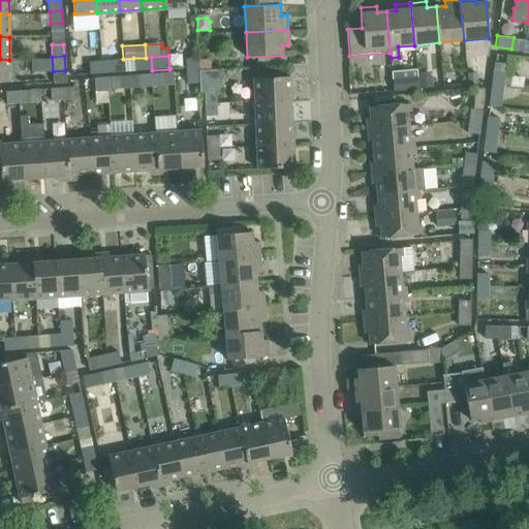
[(146,58),(133,58),(134,71),(152,70),(151,57),(146,58)]
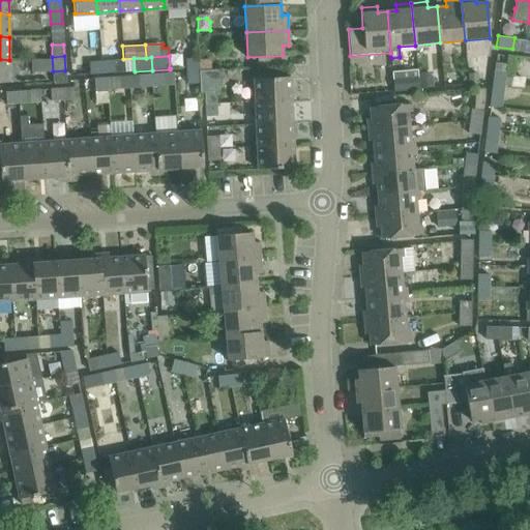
[(199,70),(198,60),(198,57),(187,58),(188,71),(199,70)]
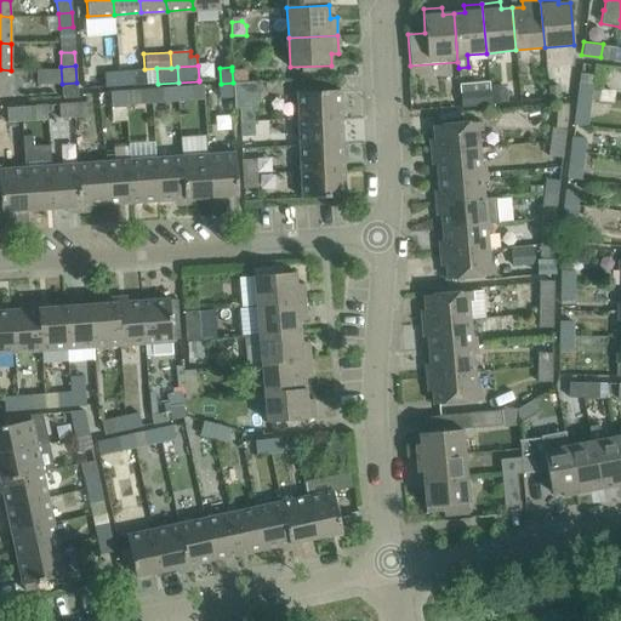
[(157,68),(144,69),(146,85),(158,84),(157,68)]
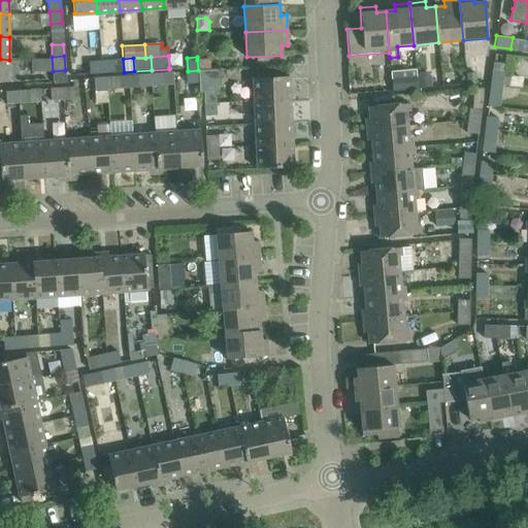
[(0,59),(0,81),(9,83),(9,60),(0,59)]
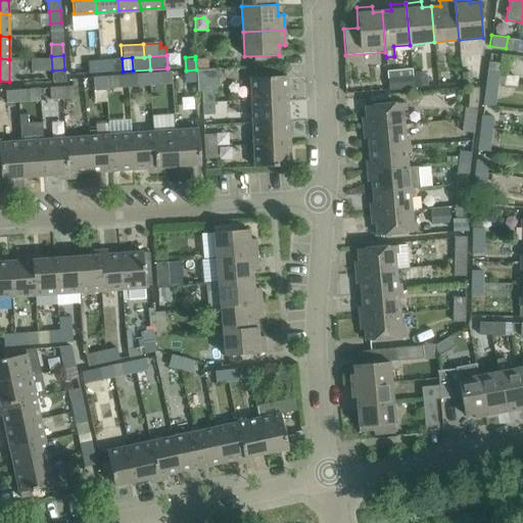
[(51,58),(31,58),(31,72),(51,72),(51,58)]
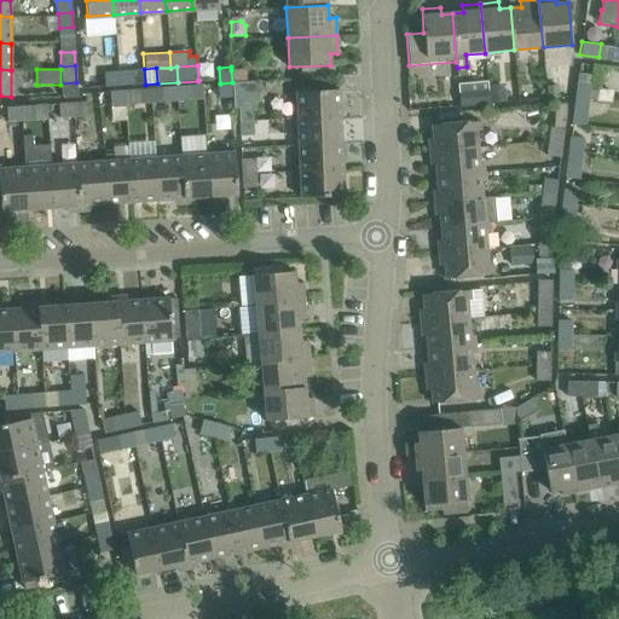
[(134,85),(145,85),(144,69),(133,70),(134,85)]
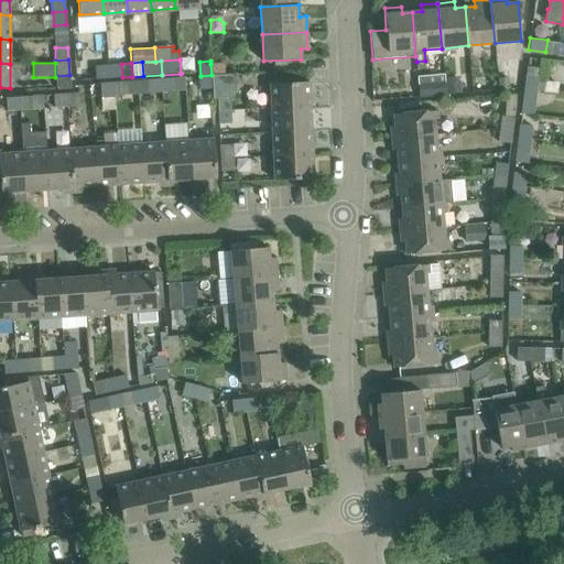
[(224,63),(210,64),(212,75),(225,75),(224,63)]
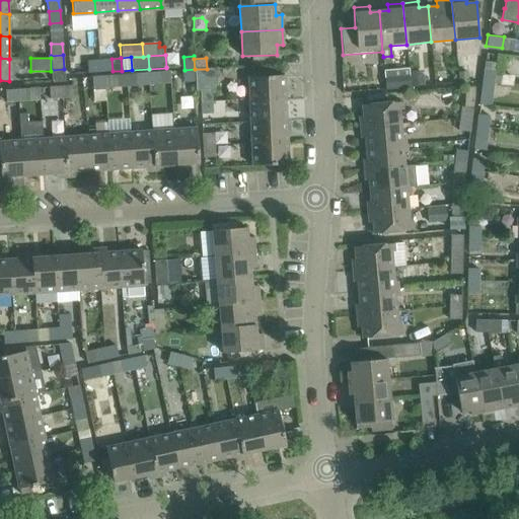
[(100,72),(113,71),(112,59),(99,60),(100,72)]
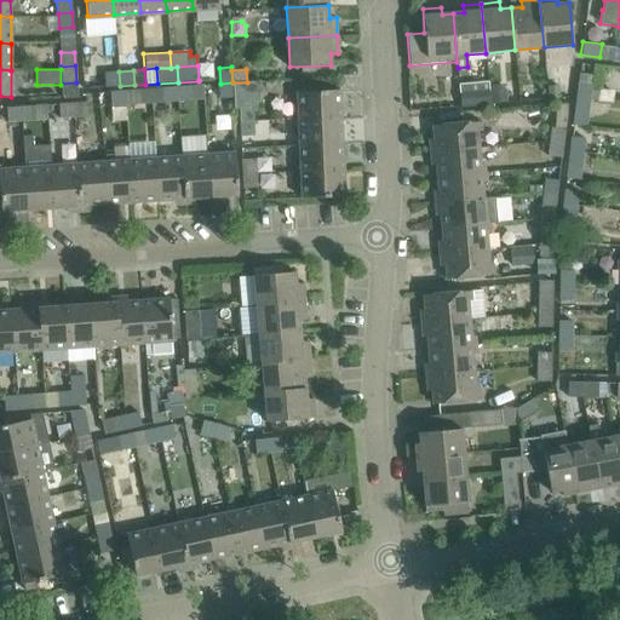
[(105,87),(120,86),(119,72),(104,73),(105,87)]
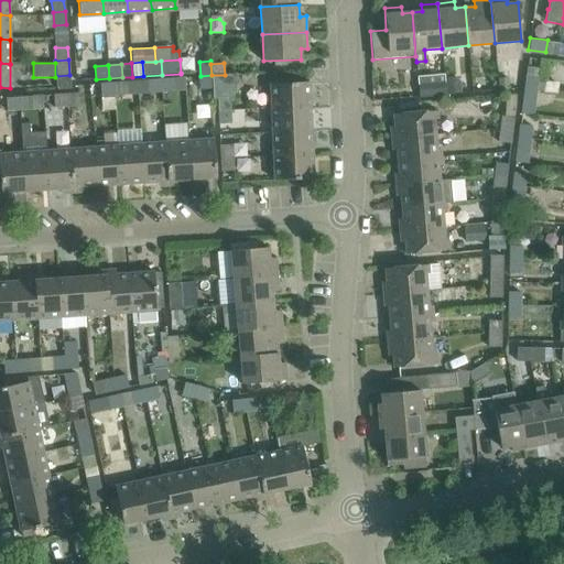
[(218,109),(230,109),(230,96),(230,93),(237,94),(236,74),(225,75),(212,75),(213,86),(212,86),(213,99),(218,99),(218,109)]
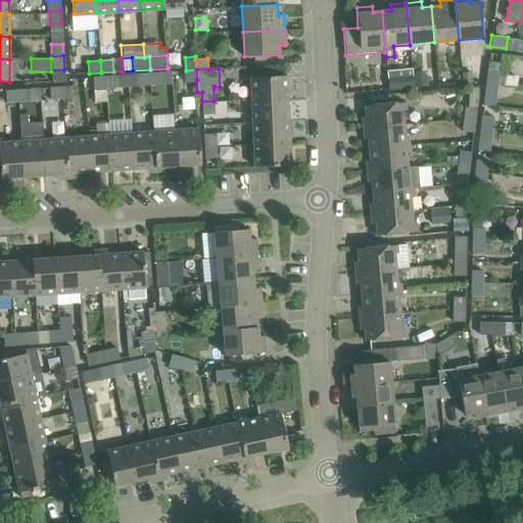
[(187,81),(196,80),(197,80),(196,69),(186,70),(187,81)]
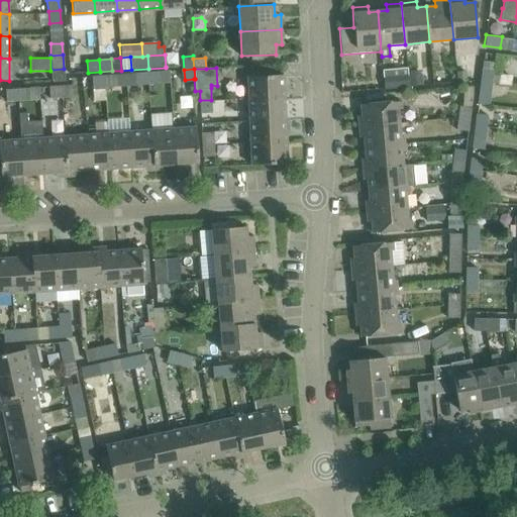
[(492,70),(482,69),(481,69),(480,82),(490,83),(499,84),(499,76),(491,75),(492,70)]
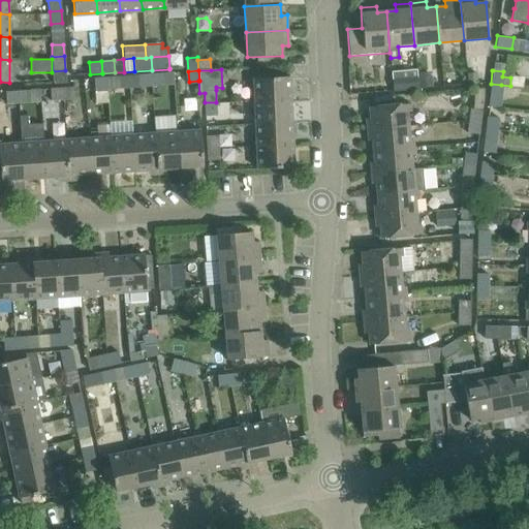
[(175,71),(161,72),(162,84),(176,83),(175,71)]
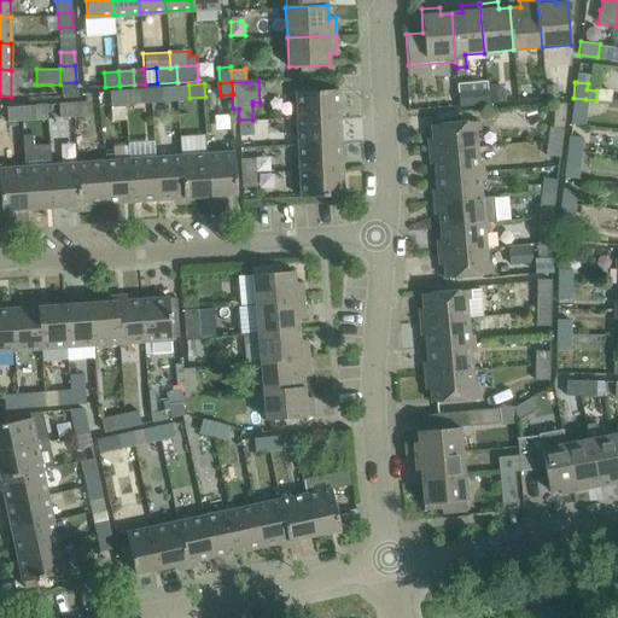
[(176,99),(190,98),(188,85),(175,86),(176,99)]
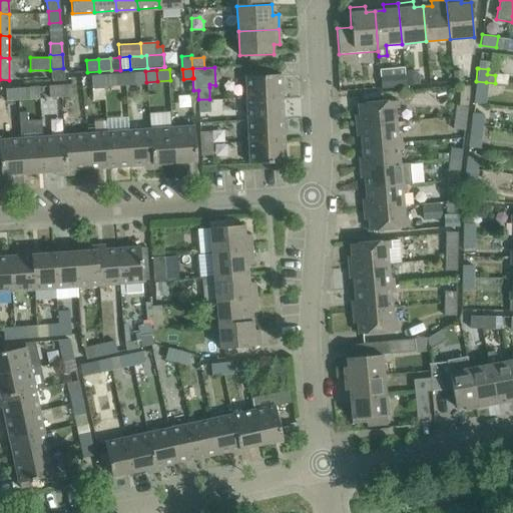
[(464,81),(464,80),(462,70),(452,71),(454,82),(464,81)]
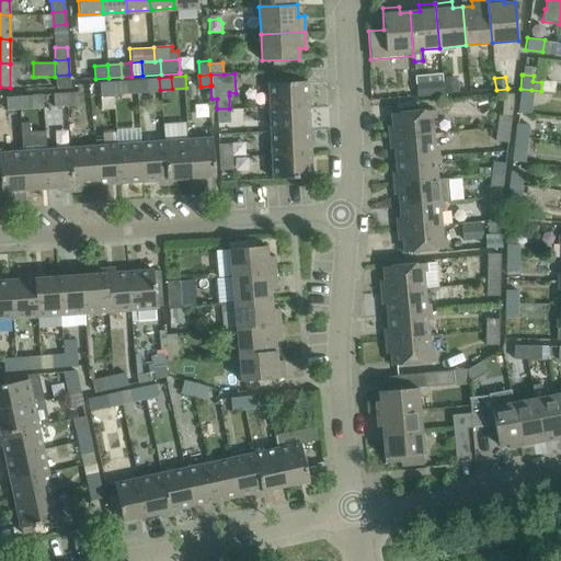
[(147,78),(136,79),(137,91),(148,91),(147,78)]
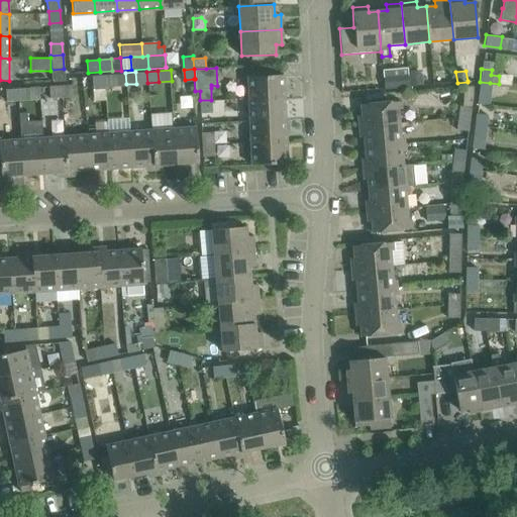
[(136,84),(147,83),(146,72),(135,72),(136,84)]
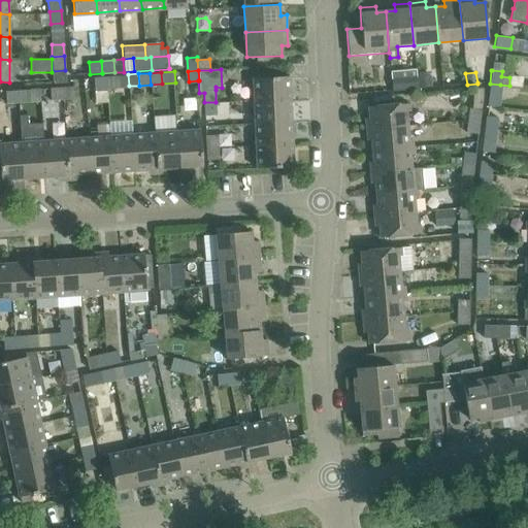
[(119,87),(129,86),(128,74),(118,75),(119,87)]
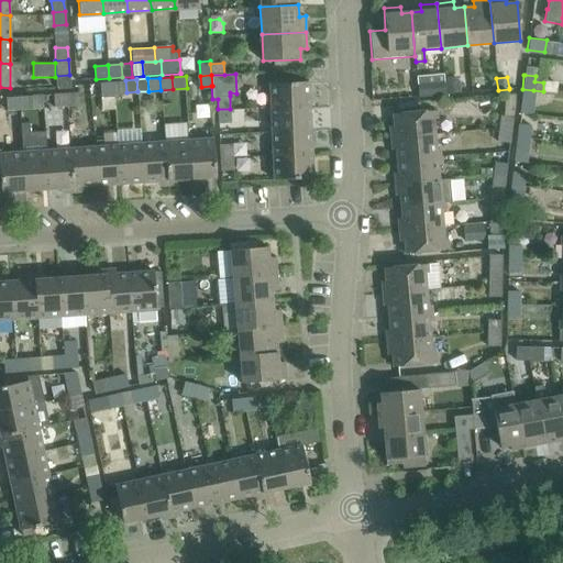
[(101,94),(114,94),(113,80),(101,81),(101,94)]
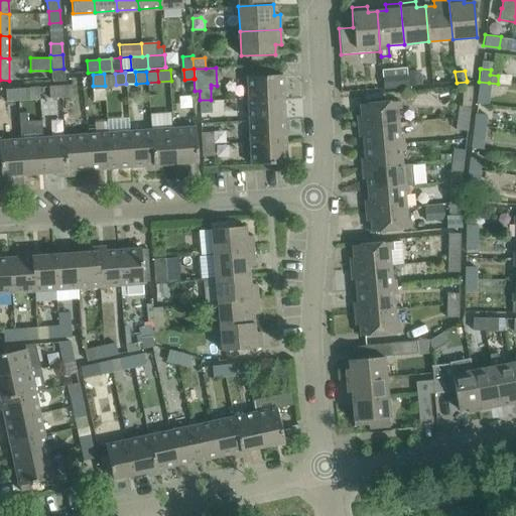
[(104,74),(105,86),(116,85),(115,74),(104,74)]
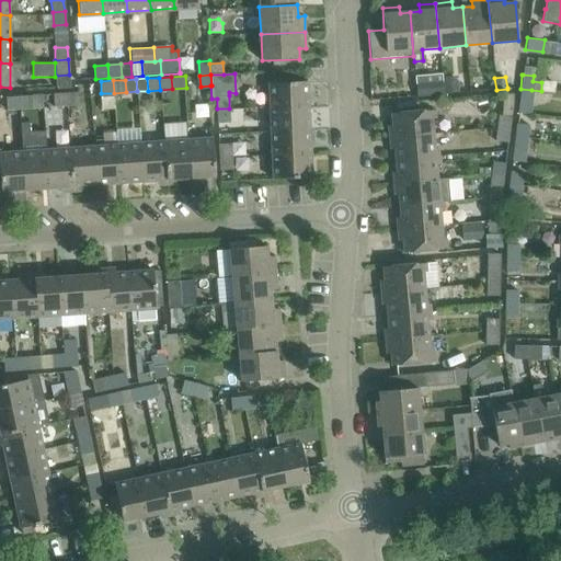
[(270,107),(308,105),(308,81),(268,83),(270,107)]
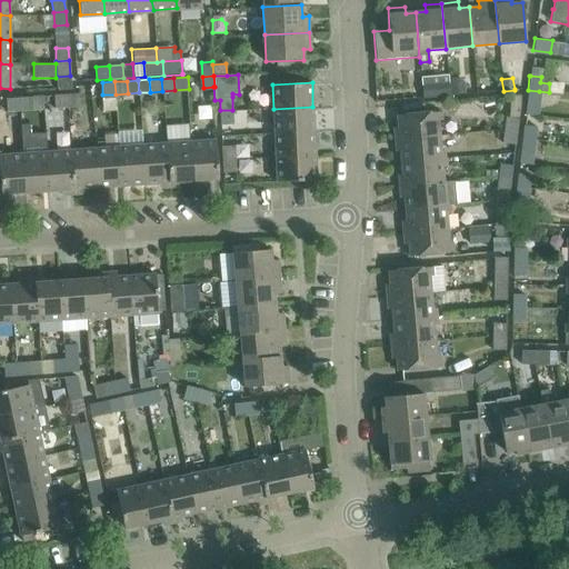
[(442,85),(422,86),(422,88),(423,98),(450,95),(449,86),(449,85),(449,83),(442,85)]
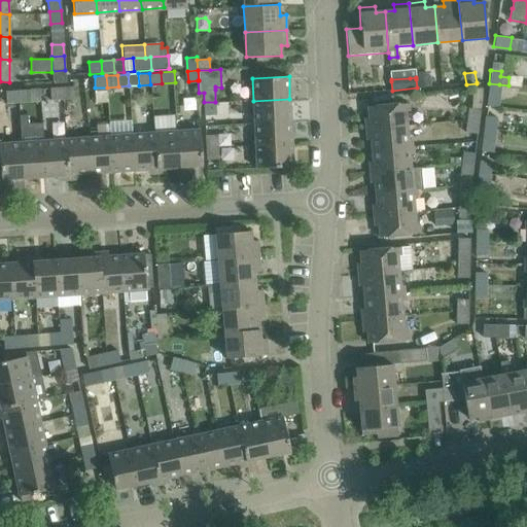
[(417,78),(416,78),(416,79),(417,88),(418,88),(431,86),(430,77),(417,78)]
